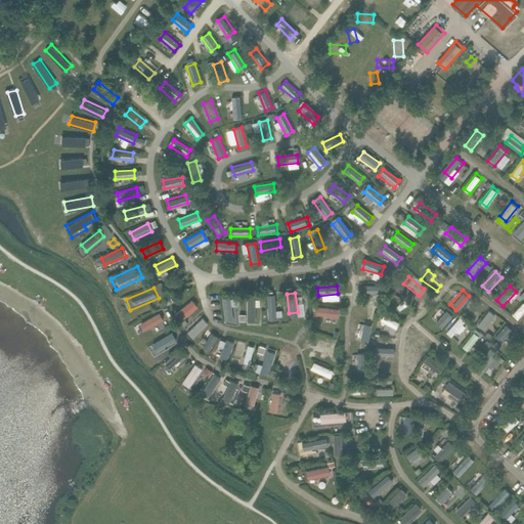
[(232,318),(230,299),(221,300),(224,319),(232,318)]
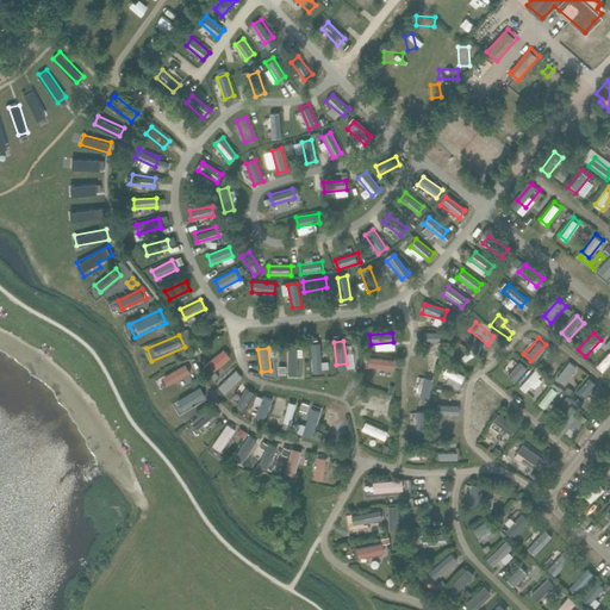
[(323,371),(321,348),(311,349),(313,372),(323,371)]
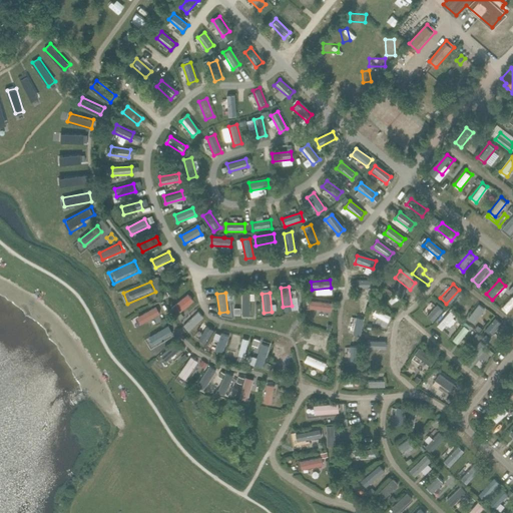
[(354,293),(351,300),(367,305),(369,298),(354,293)]
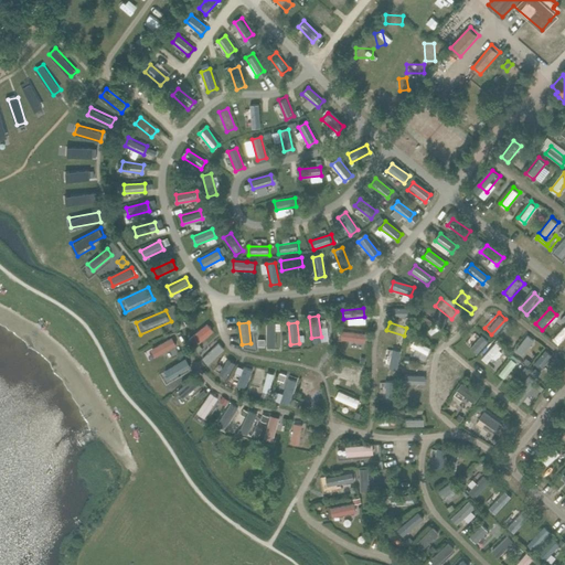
[(500,337),(505,341),(519,327),(513,322),(500,337)]
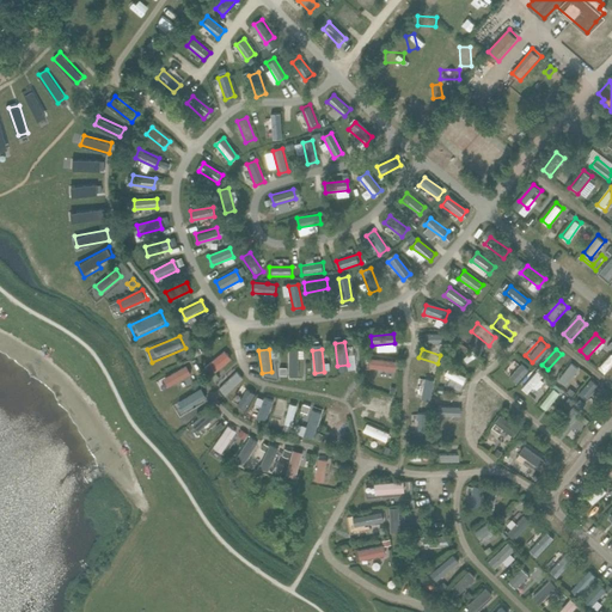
[(300,372),(298,350),(288,350),(291,373),(300,372)]
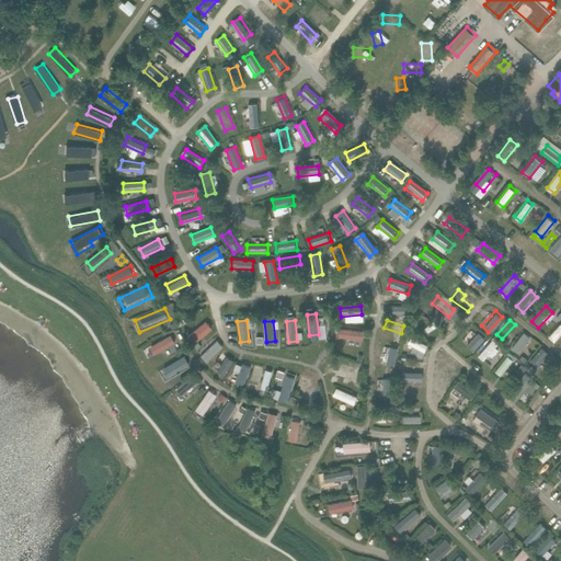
[(194,340),(213,330),(208,322),(190,332),(194,340)]
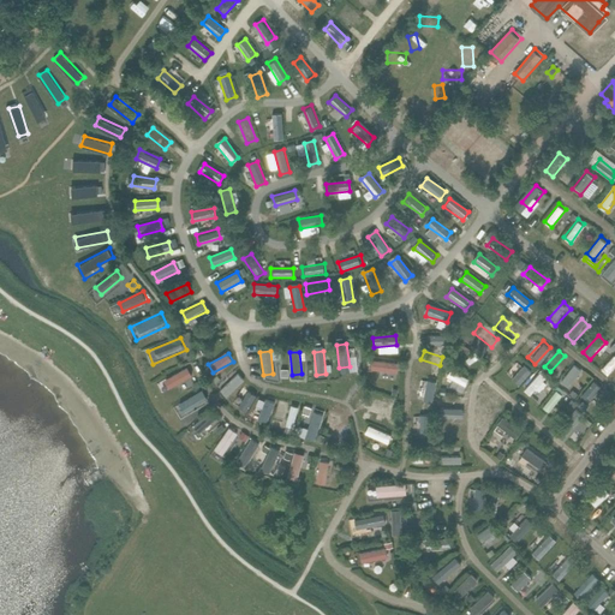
[(614,356),(602,370),(609,376),(614,370),(614,356)]
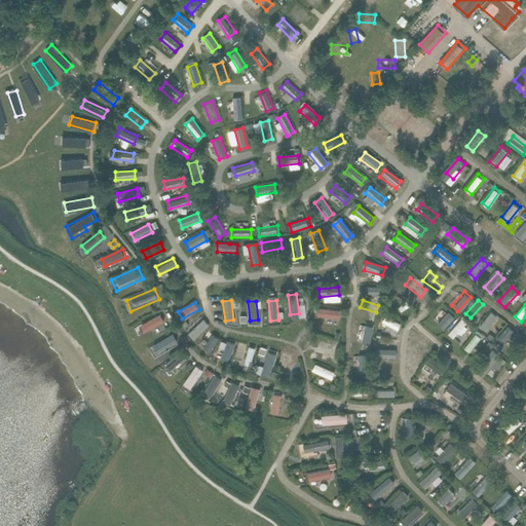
[(382,318),(385,310),(379,308),(377,313),(376,316),(382,318)]
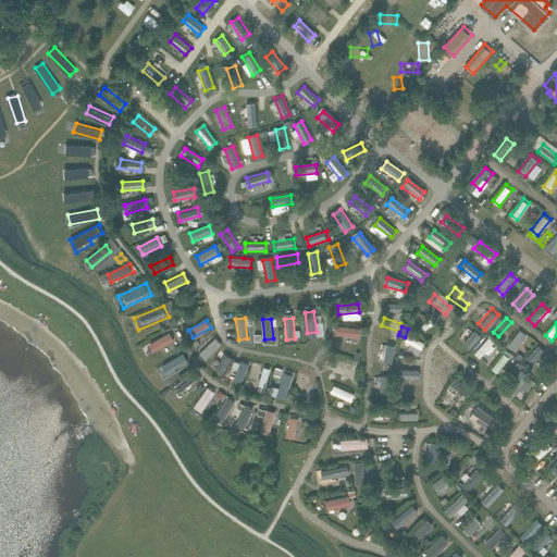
[(358,330),(337,327),(336,336),(357,338),(358,330)]
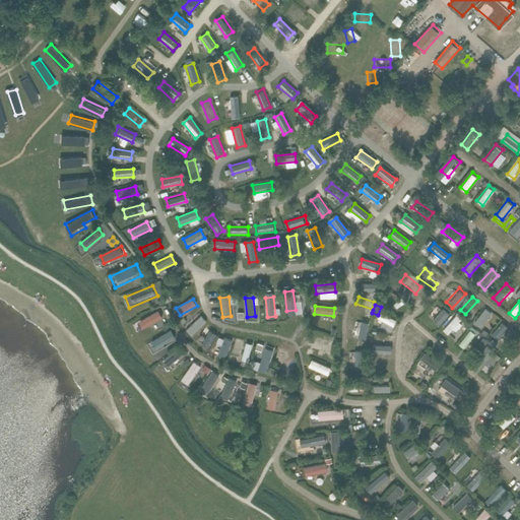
[(442,307),(428,321),(434,326),(448,312),(442,307)]
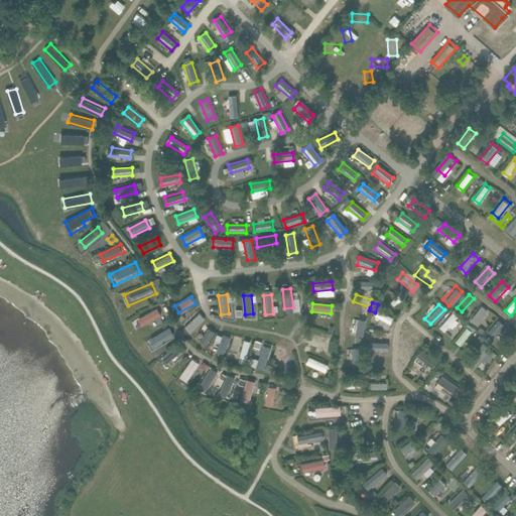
[(483,306),(470,320),(476,326),(489,312),(483,306)]
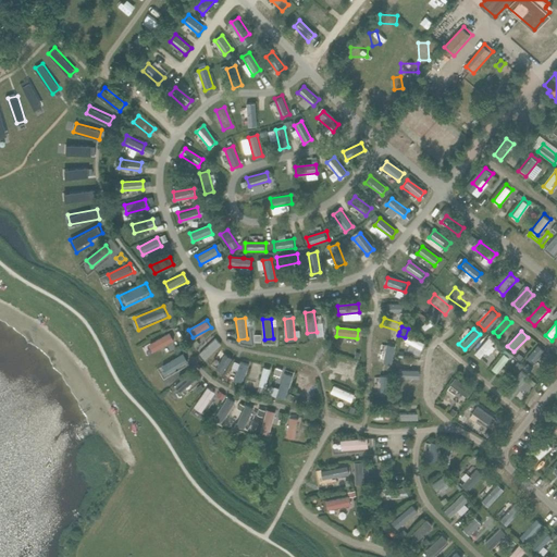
[(150,343),(155,350),(175,339),(171,332),(150,343)]
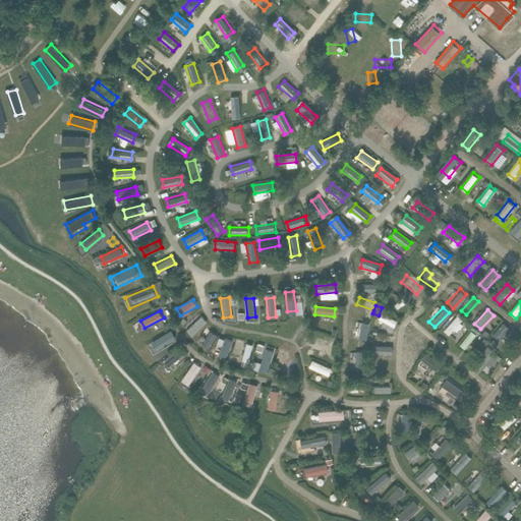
[(203,314),(187,330),(193,336),(209,322),(203,314)]
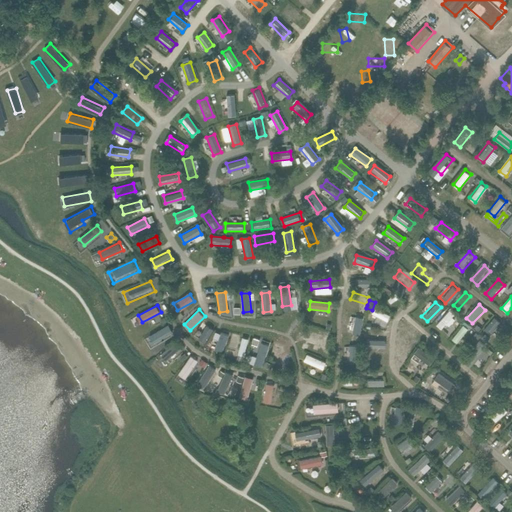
[(392,316),(374,309),(371,316),(389,324),(392,316)]
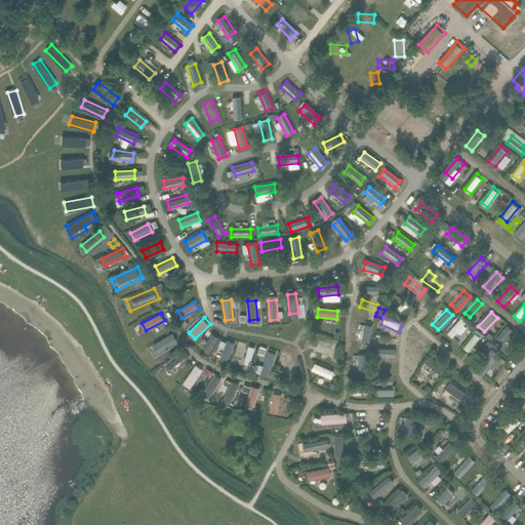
[(459,318),(446,332),(452,338),(466,324),(459,318)]
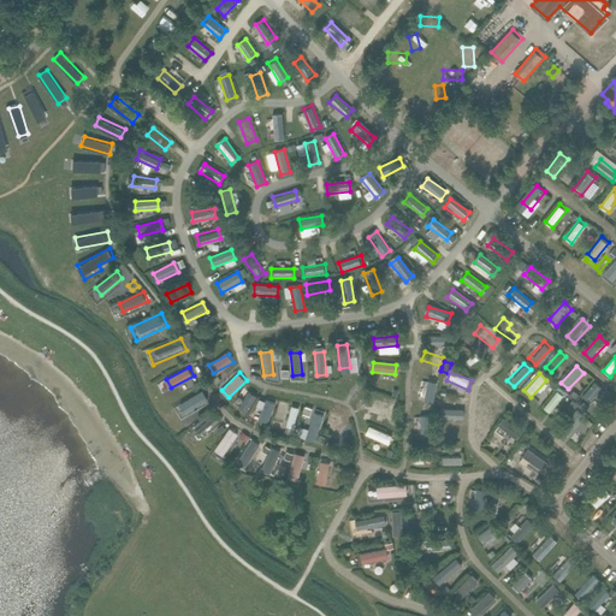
[(558,383),(554,379),(549,385),(554,389),(558,383)]
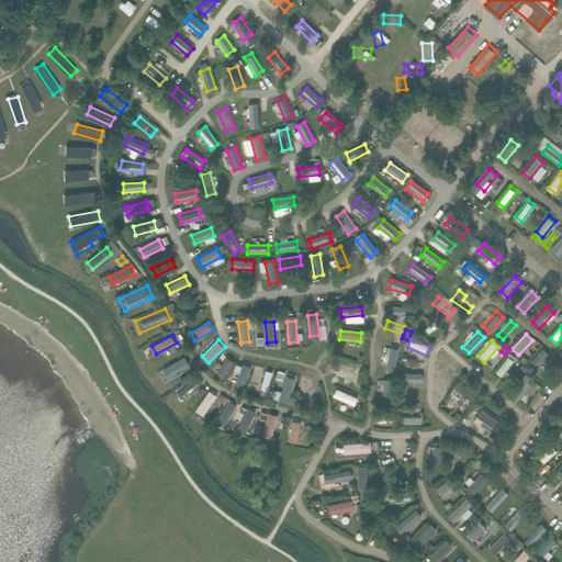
[(544,348),(530,363),(537,369),(551,355),(544,348)]
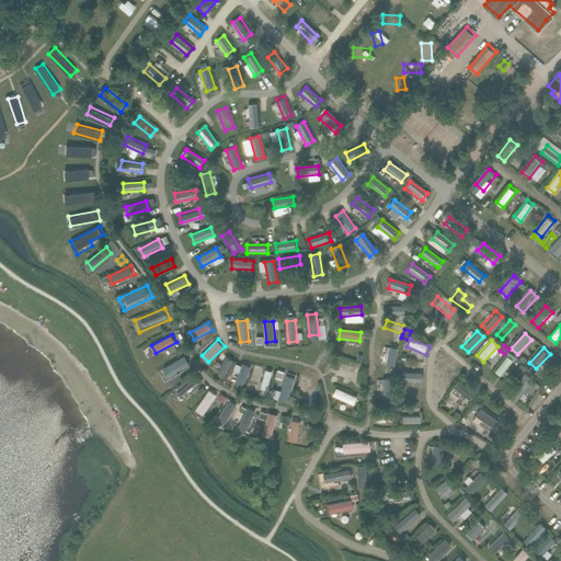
[(389,348),(386,369),(395,370),(398,350),(389,348)]
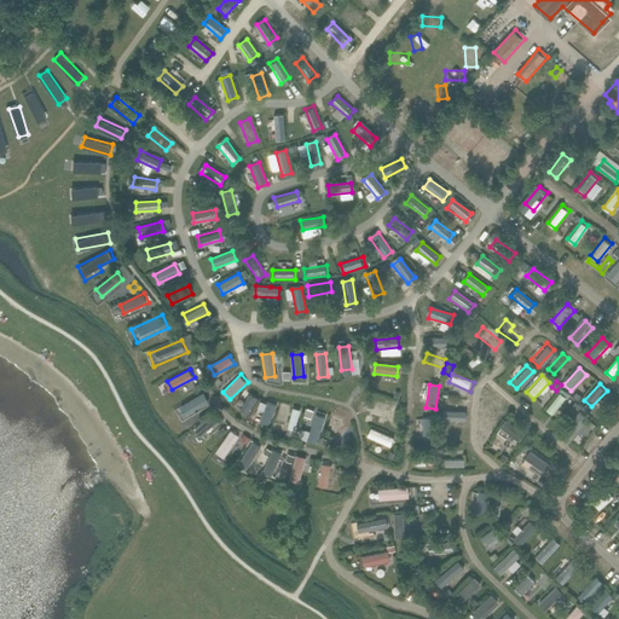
[(250,415),(258,393),(248,391),(241,412),(250,415)]
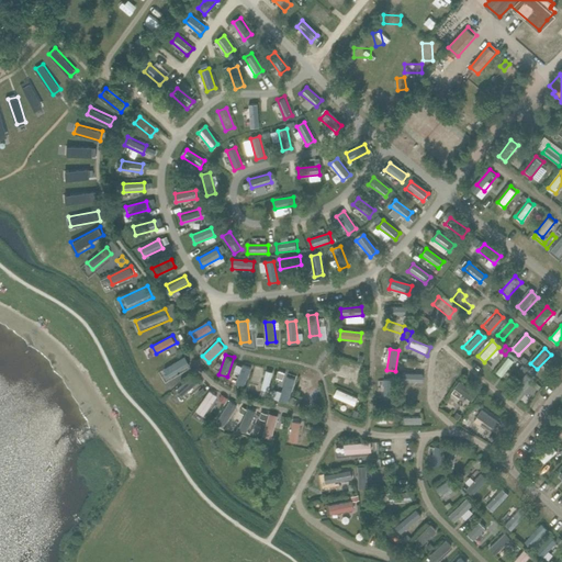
[(165,368),(169,377),(191,364),(186,356),(165,368)]
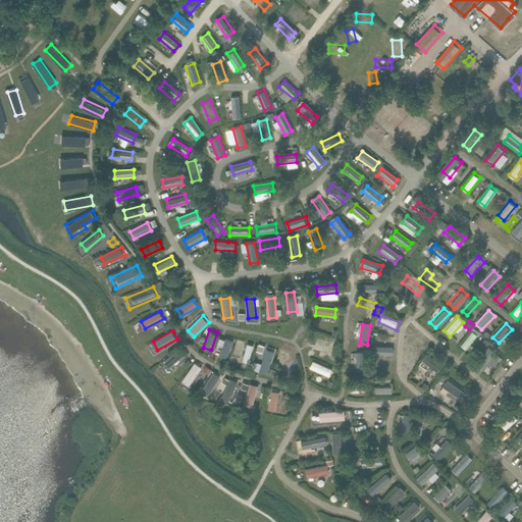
[(473,330),(460,345),(466,351),(479,336),(473,330)]
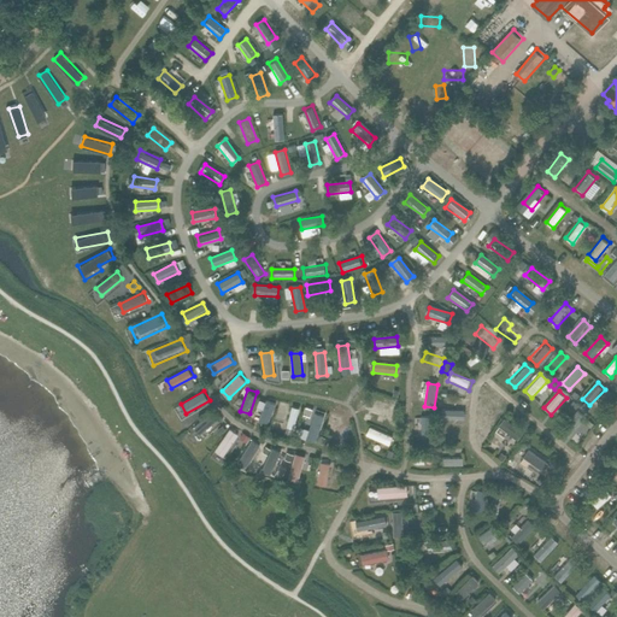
[(268,423),(275,401),(266,398),(258,421),(268,423)]
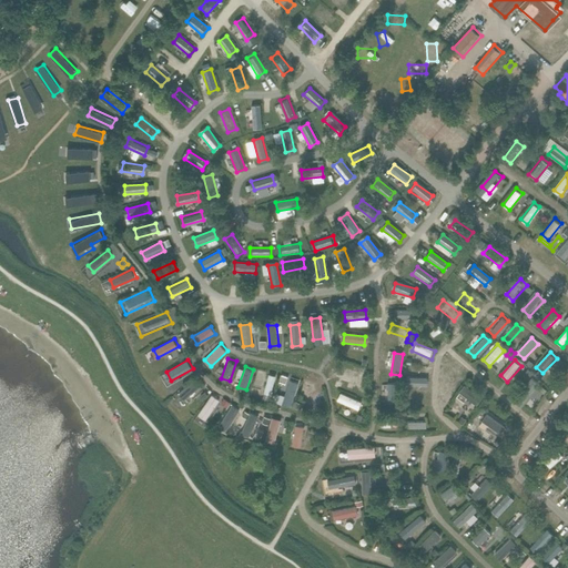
[(361,369),(340,367),(338,376),(359,378),(361,369)]
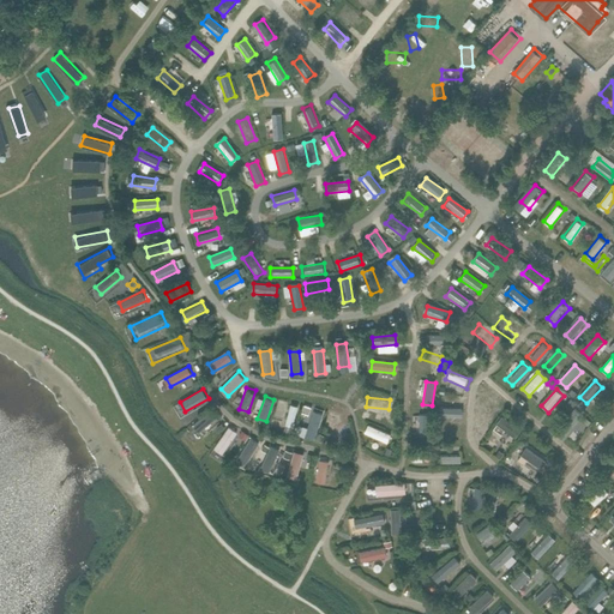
[(293,427),(300,405),(290,402),(283,423),(293,427)]
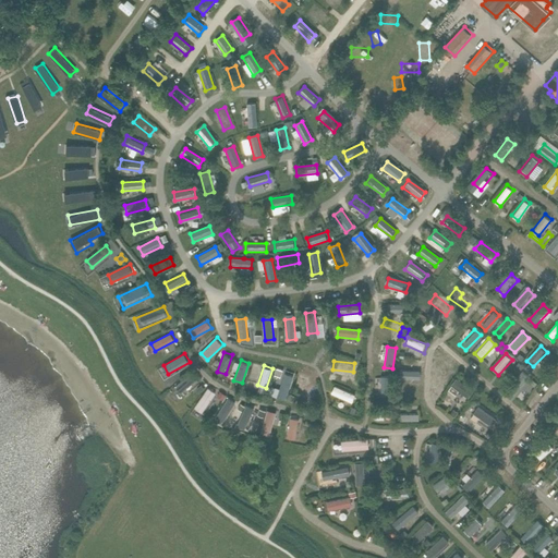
[(447,384),(451,377),(438,367),(434,373),(447,384)]
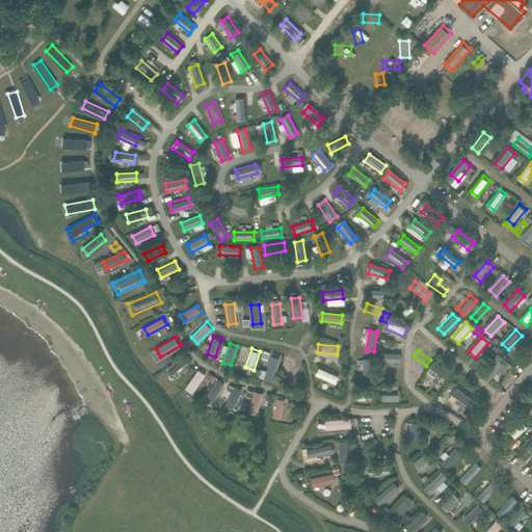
[(263,351),(260,357),(266,360),(268,353),(263,351)]
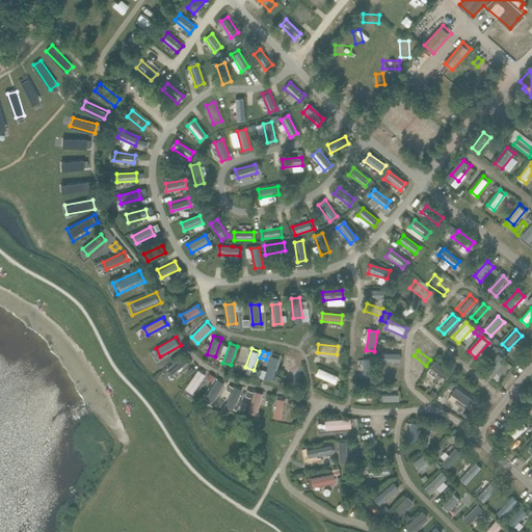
[(400,353),(383,351),(382,361),(399,362),(400,353)]
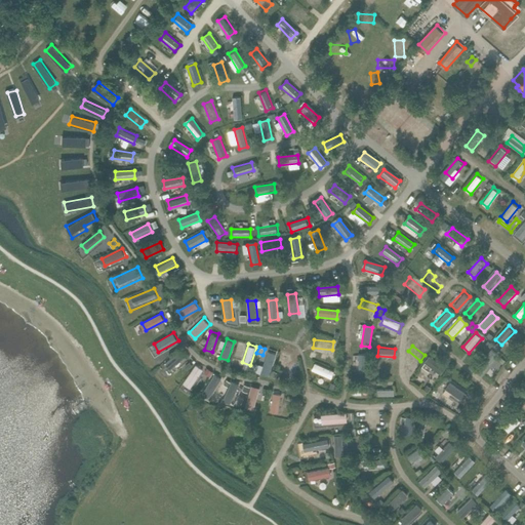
[(183,349),(166,363),(173,371),(190,358),(183,349)]
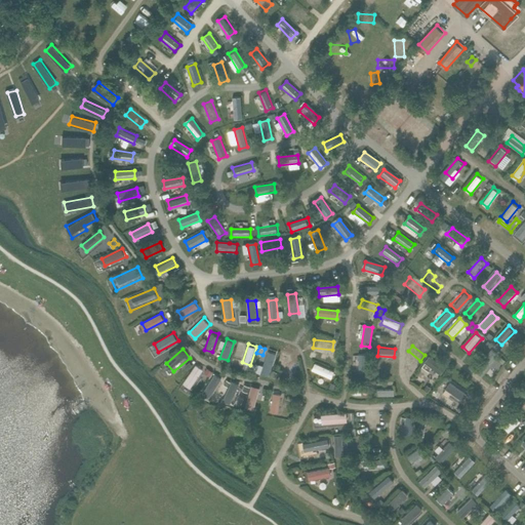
[(493,349),(480,363),(486,369),(499,355),(493,349)]
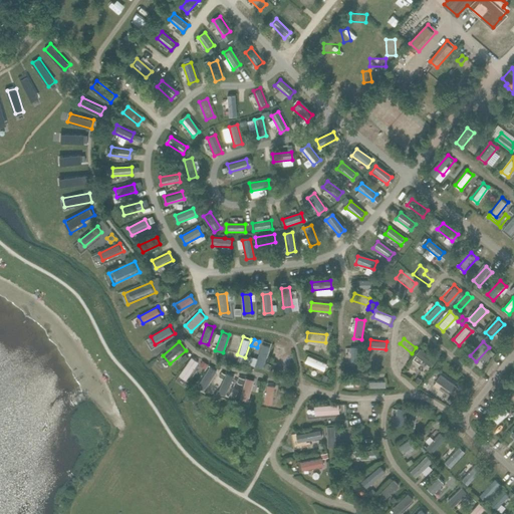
[(263,363),(270,345),(262,343),(256,361),(263,363)]
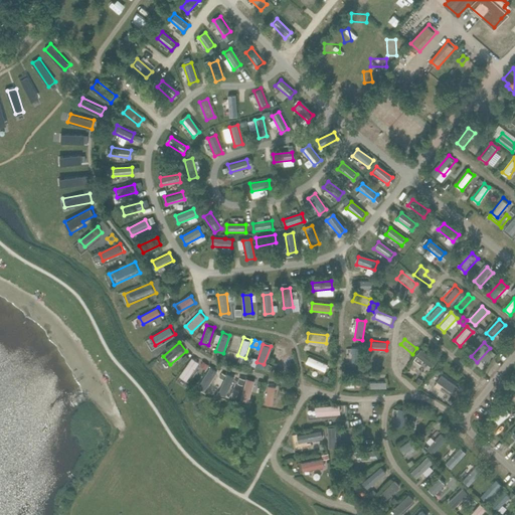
[(352,347),(351,366),(359,366),(360,347),(352,347)]
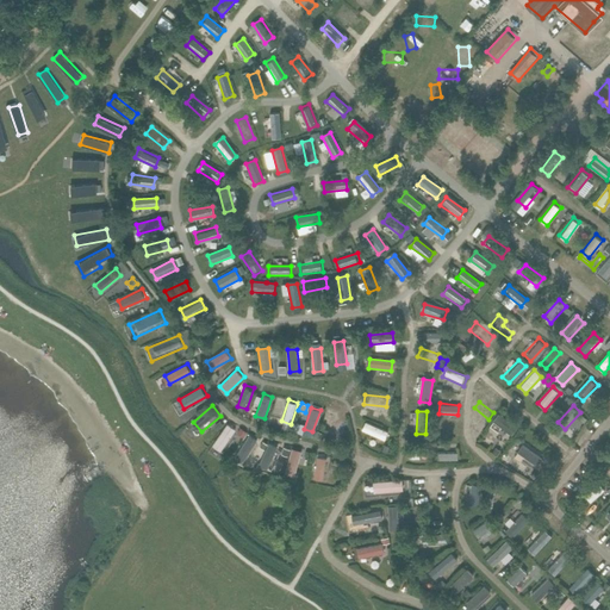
[(517,431),(500,416),(495,424),(511,439),(517,431)]
